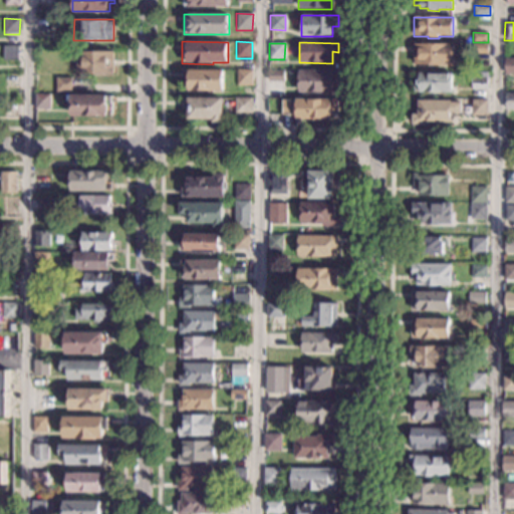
[(454,65),(414,65),(414,44),(454,44),(454,65)]
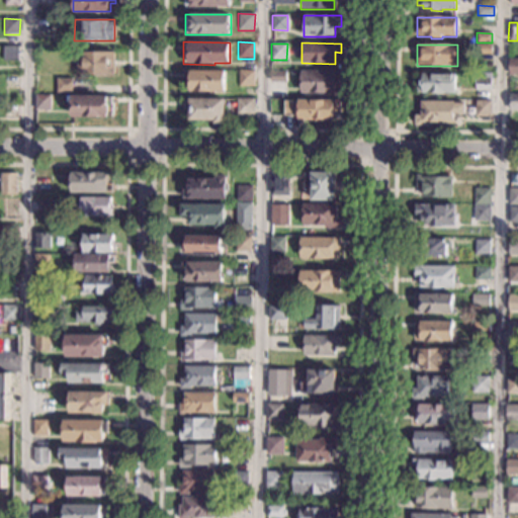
[(492,55),(477,55),(477,45),(492,45),(492,55)]
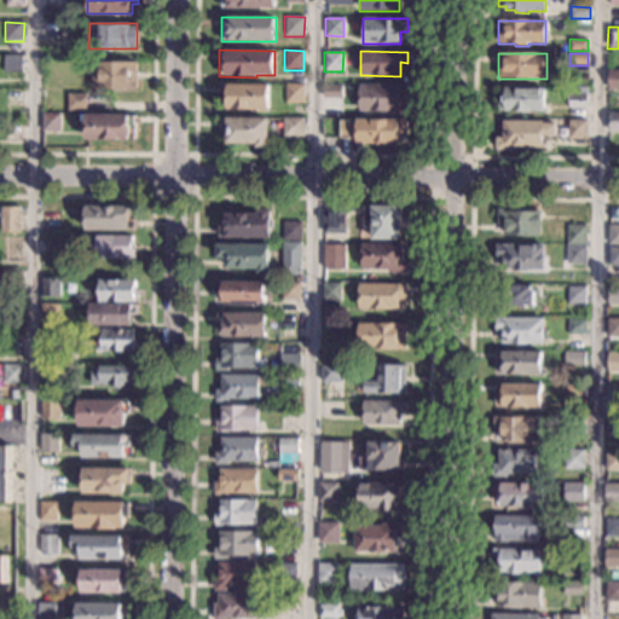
[(22,73),(5,73),(5,56),(22,56),(22,73)]
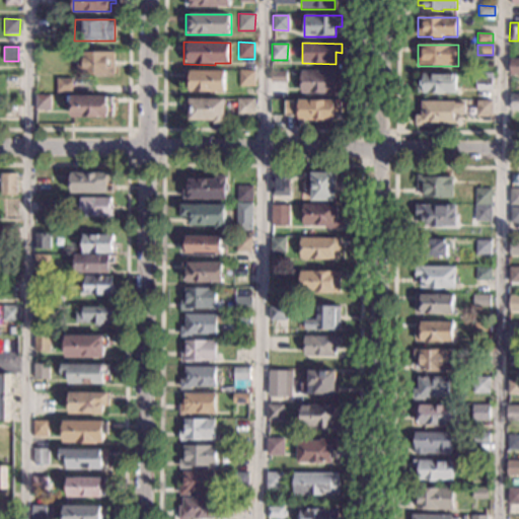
[(115,75),(77,75),(78,53),(116,53),(115,75)]
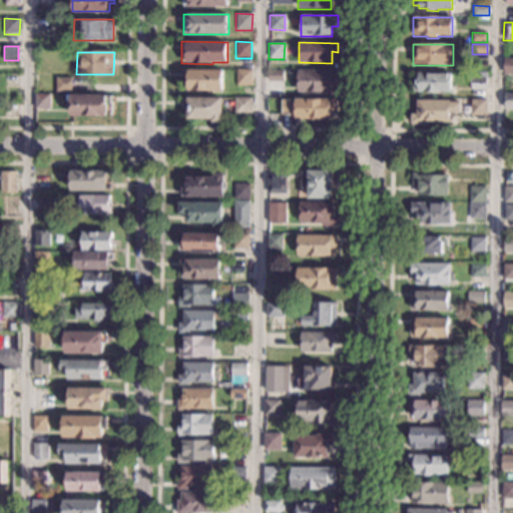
[(512,74),(504,74),(504,58),(512,58),(512,74)]
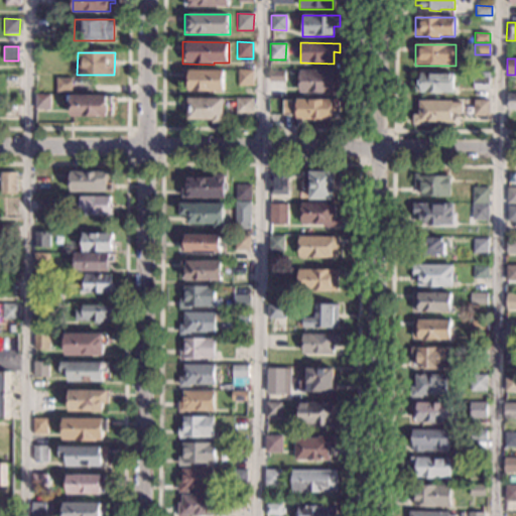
[(224,91),(183,91),(183,70),(222,71),(224,71),(224,91)]
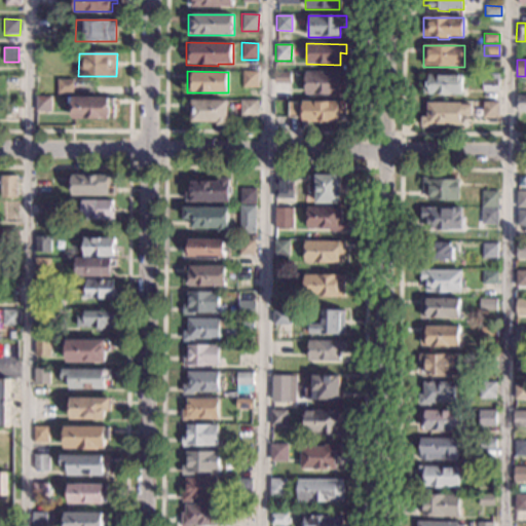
[(258,87),(241,87),(241,71),(259,72),(258,87)]
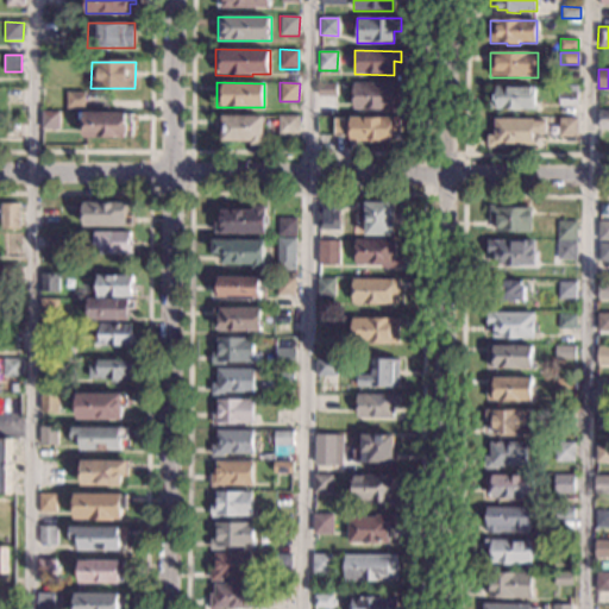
[(337,96),(316,96),(316,85),(318,85),(337,85),(337,96)]
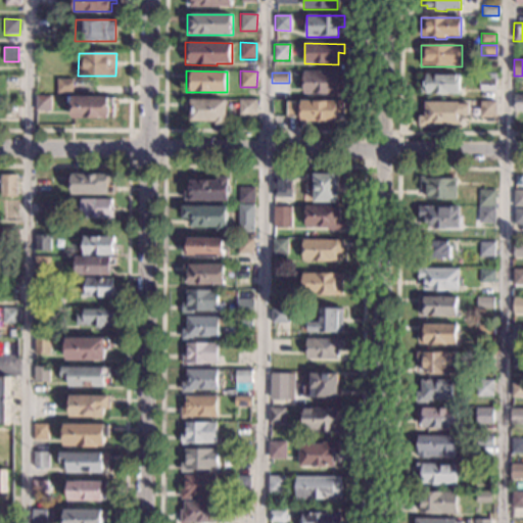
[(343,95),(302,94),(303,73),(344,73),(343,95)]
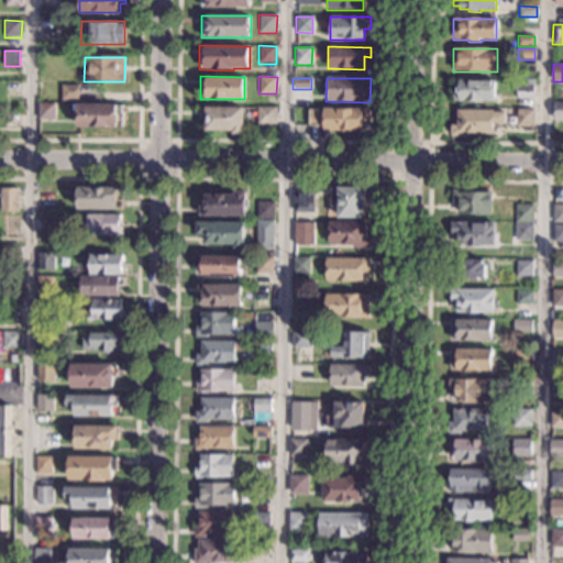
[(534,98),(517,98),(517,79),(534,79),(534,98)]
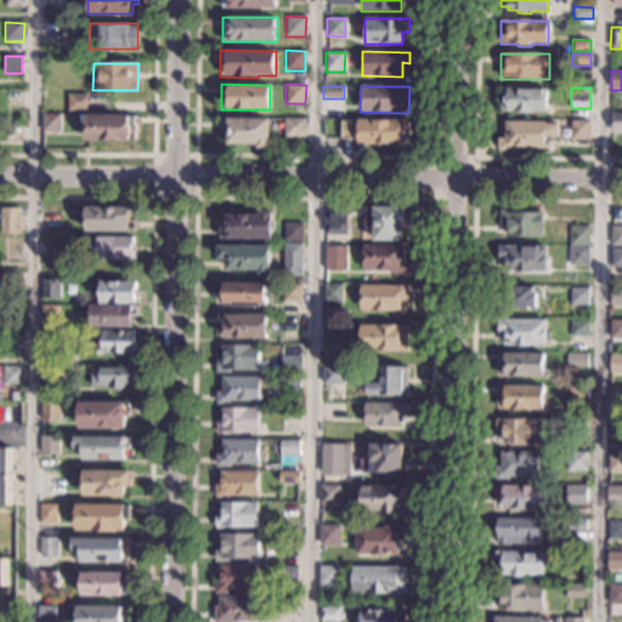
[(547,113),(498,112),(499,89),(547,90),(547,113)]
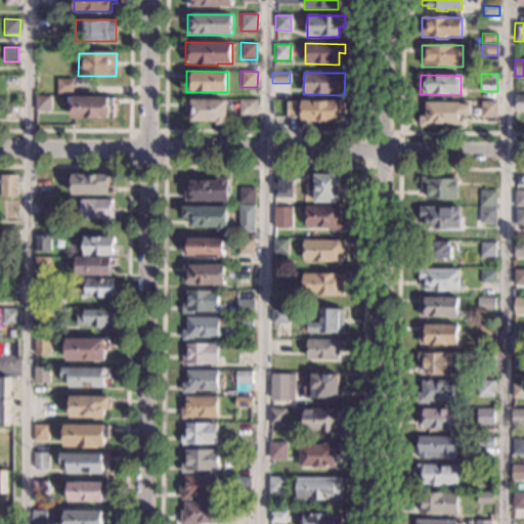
[(73,94),(55,94),(56,79),(73,80),(73,94)]
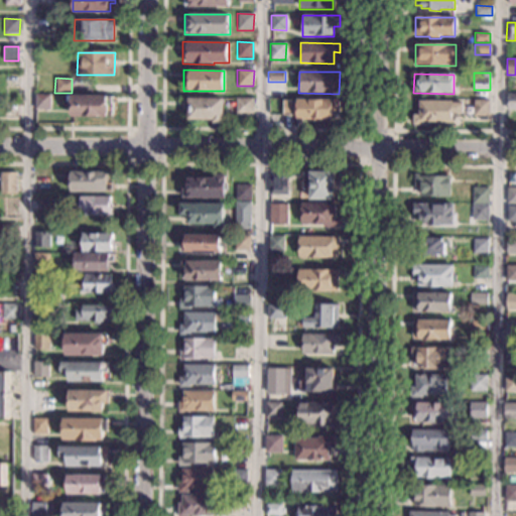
[(50,111),(34,110),(34,94),(48,94),(50,94),(50,111)]
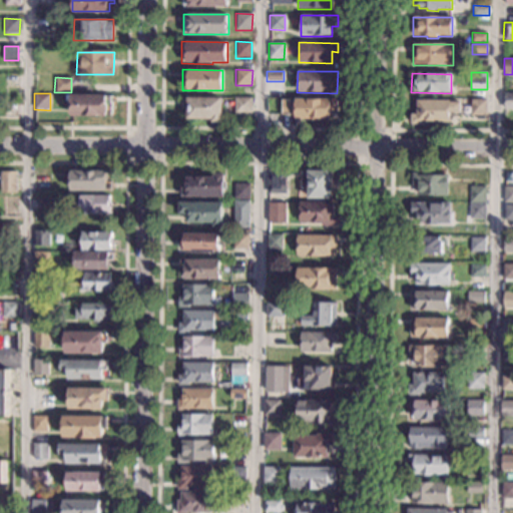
[(512,109),(504,109),(504,93),(512,93),(512,109)]
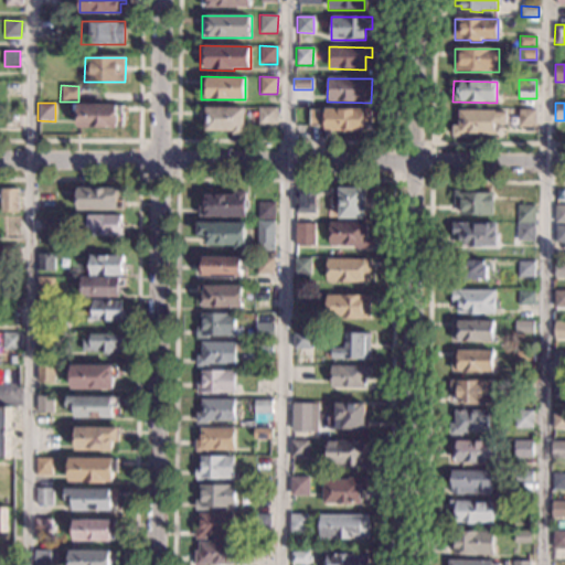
[(124,129),(78,128),(78,106),(125,106),(124,129)]
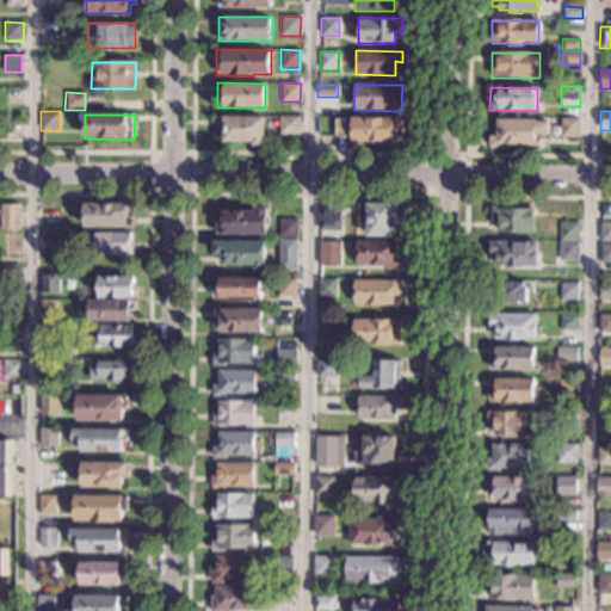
[(265,147),(253,146),(253,142),(223,142),(223,130),(215,130),(216,116),(265,117),(265,147)]
